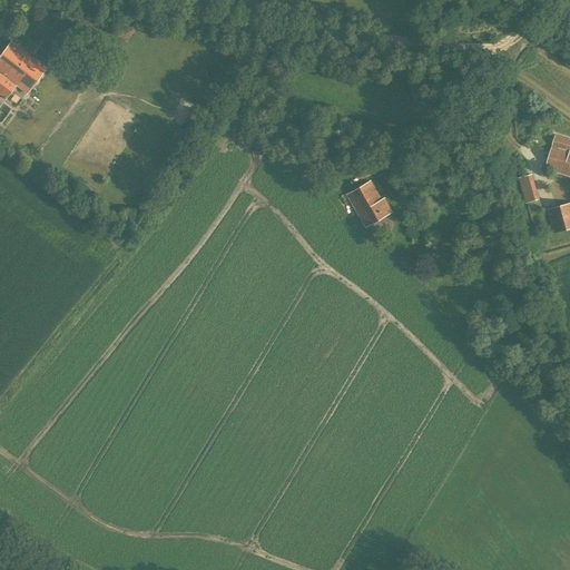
[(0,56),(0,95),(5,99),(16,86),(27,94),(46,68),(11,41),(0,56)]
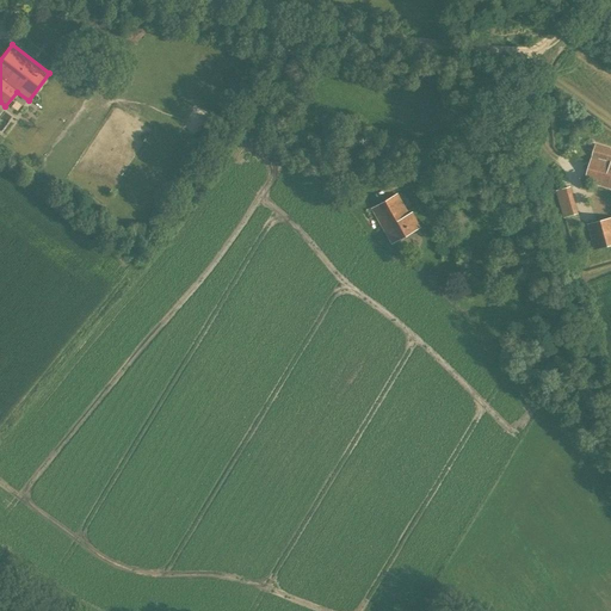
[(585,180),(610,187),(610,150),(596,146),(585,180)]
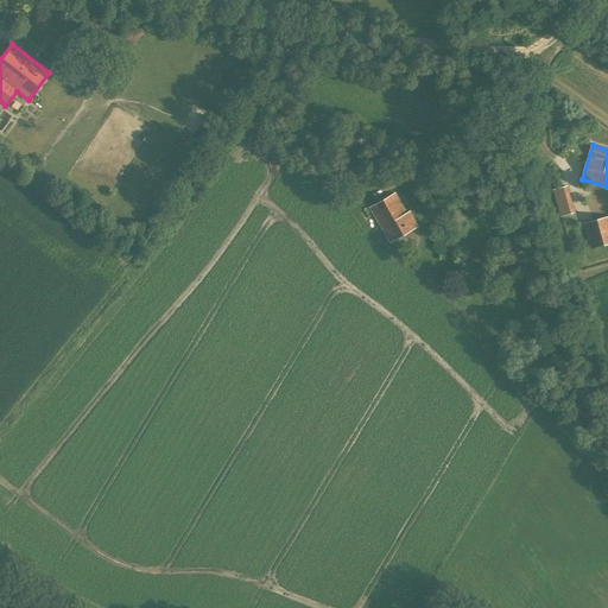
[(553,189),(562,216),(578,211),(569,184),(553,189)]
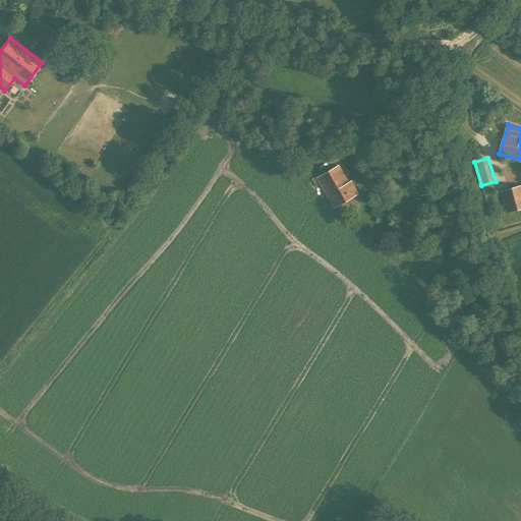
[(338,166),(316,178),(334,208),(357,194),(349,181),(347,182),(338,166)]
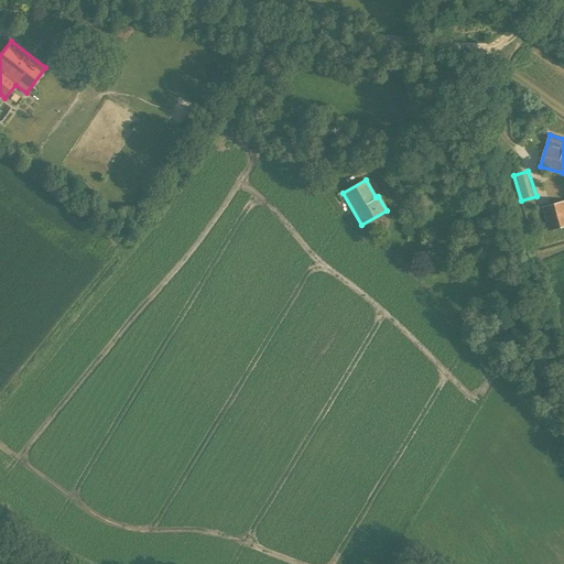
[(563,201),(542,207),(549,231),(563,226),(563,201)]
